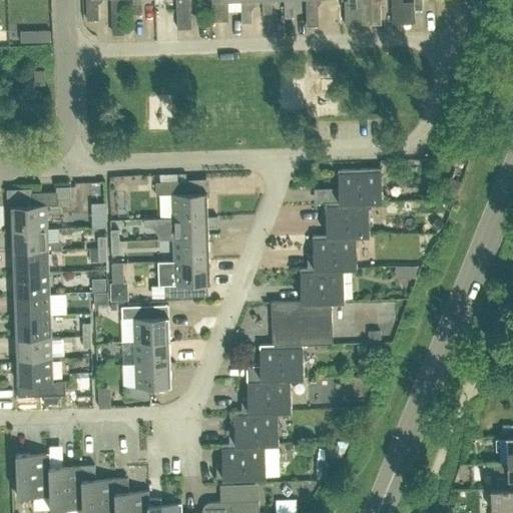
[(86,0),(87,19),(99,19),(98,1),(100,1),(101,0),(86,0)]
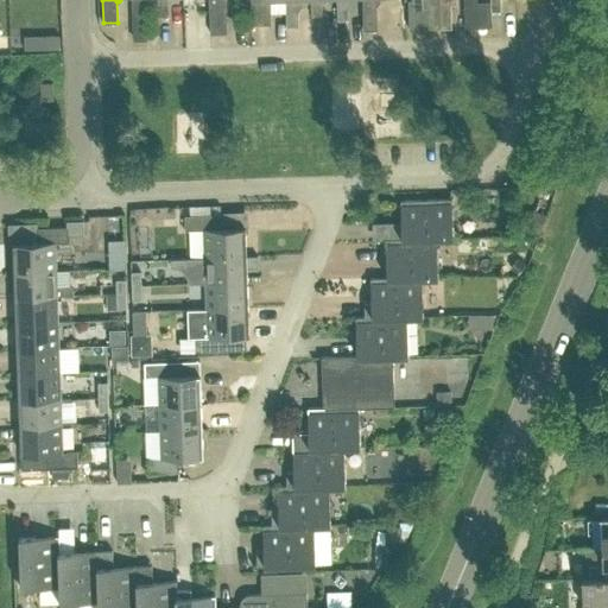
[(132,0),(133,37),(145,37),(144,8),(150,2),(150,0),(132,0)]
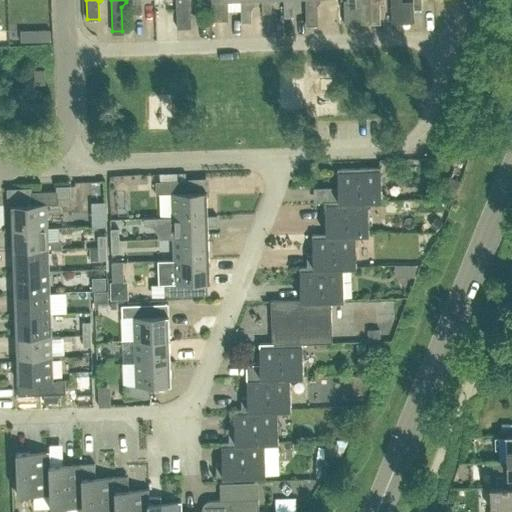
[(142,13),(141,0),(132,0),(133,14),(142,13)]
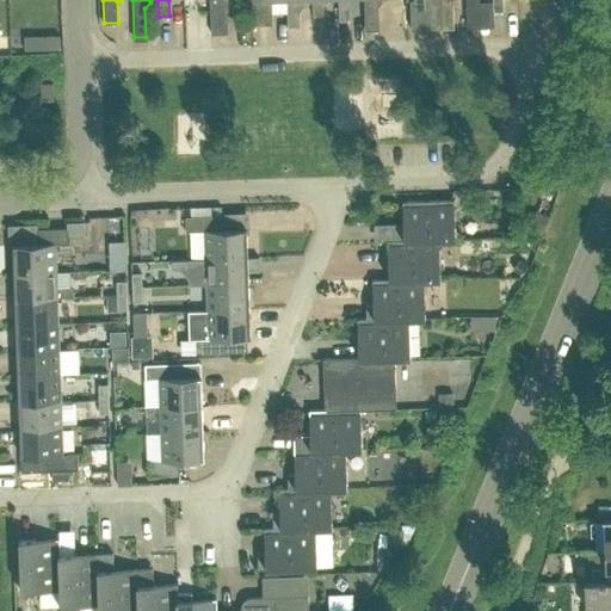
[(210,0),(211,34),(228,34),(227,0),(210,0)]
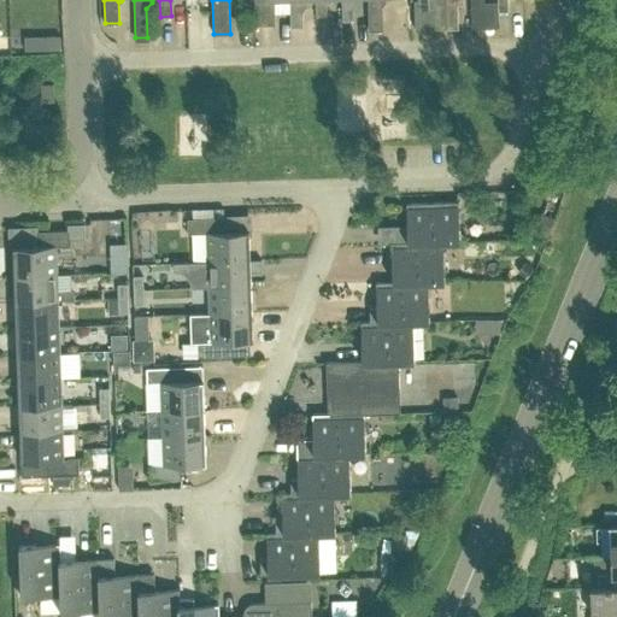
[(254,0),(256,24),(275,24),(274,0),(254,0)]
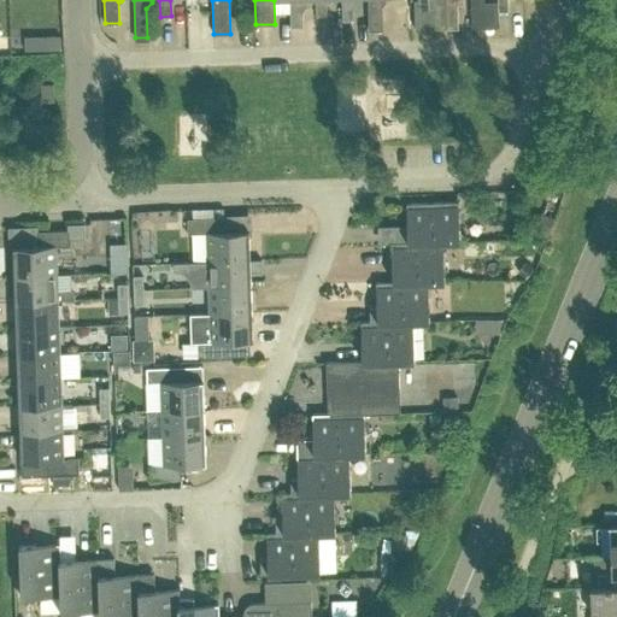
[(289,0),(289,10),(291,27),(303,27),(303,11),(307,5),(307,0),(289,0)]
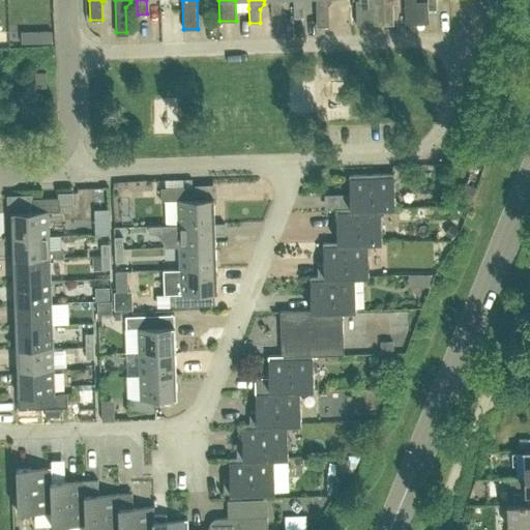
[(280,0),(270,0),(271,15),(281,13),(280,0)]
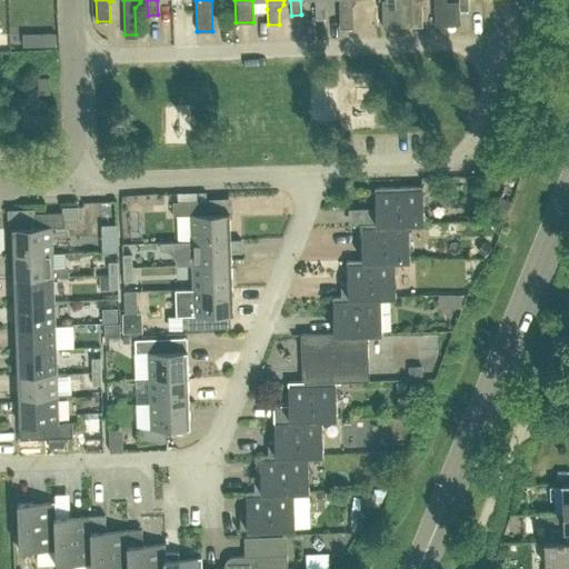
[(315,0),(316,18),(326,18),(325,0),(315,0)]
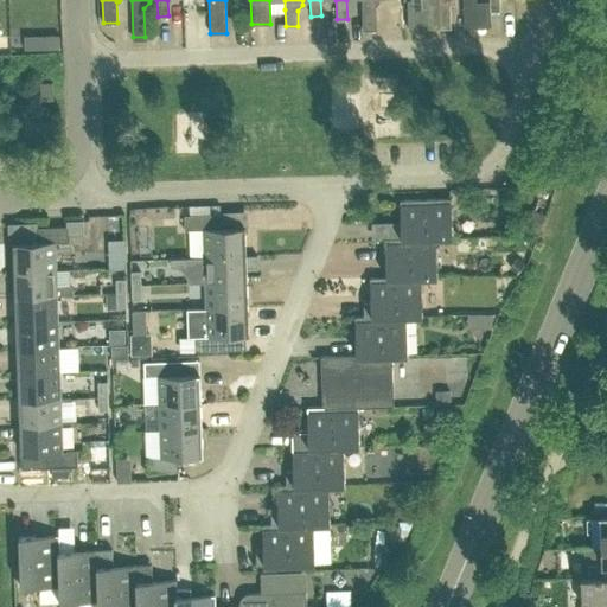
[(378,0),(362,0),(363,30),(377,30),(376,6),(379,2),(378,0)]
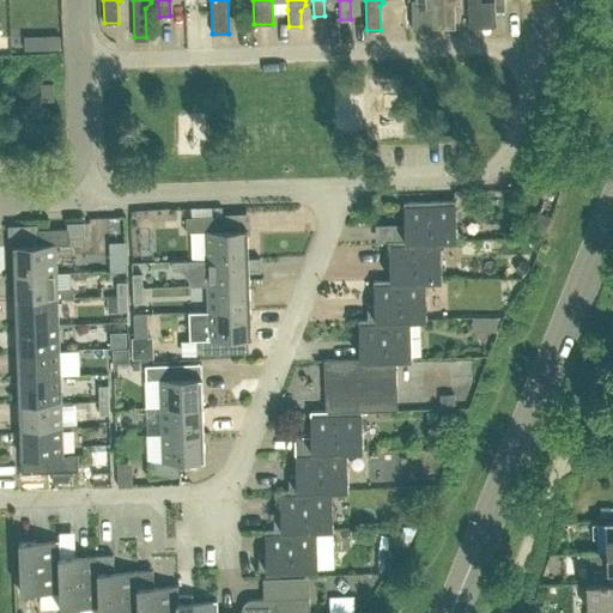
[(411,0),(412,29),(428,29),(426,0),(411,0)]
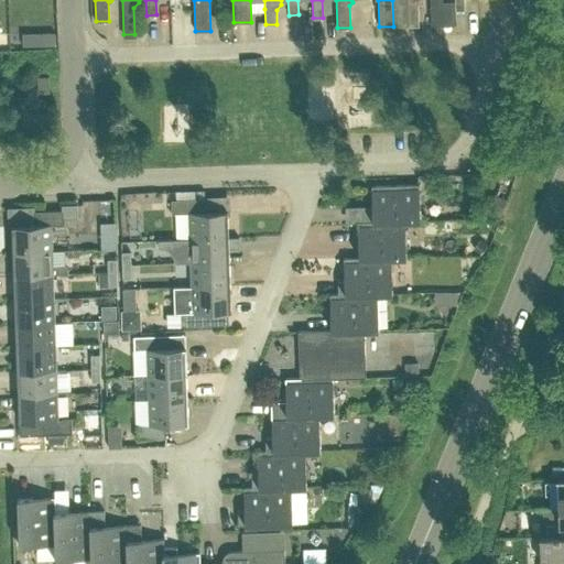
[(423,0),(407,0),(409,26),(419,25),(419,3),(424,3),(423,0)]
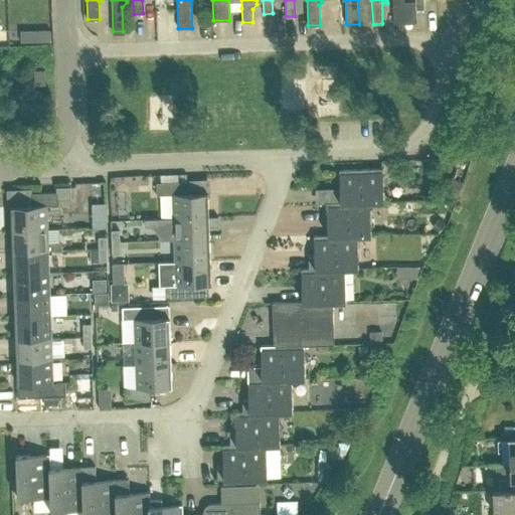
[(393,0),(394,23),(404,23),(403,0),(393,0)]
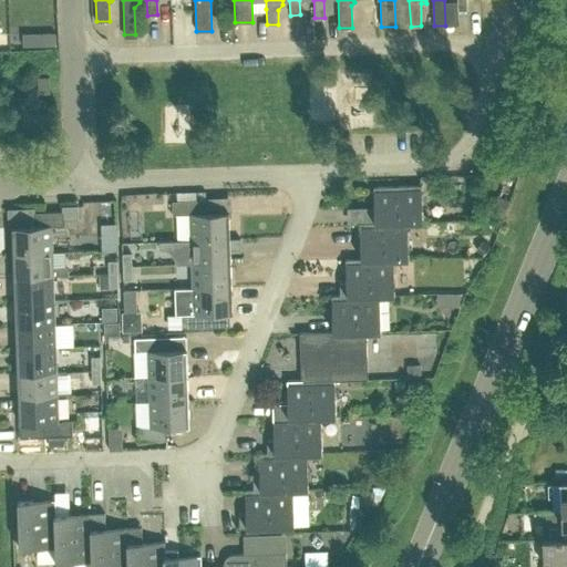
[(456,0),(457,10),(467,9),(466,0),(456,0)]
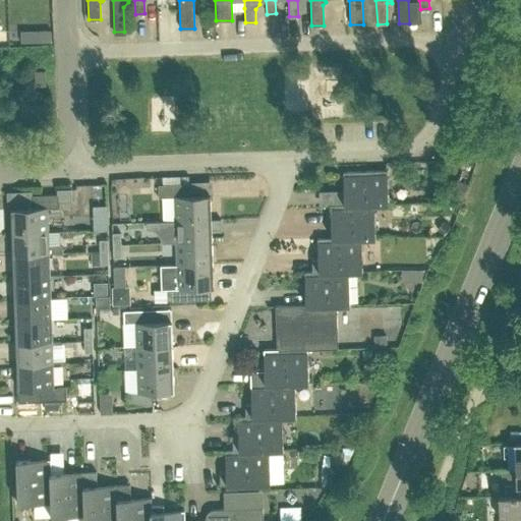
[(51,29),(37,30),(38,42),(51,42),(51,29)]
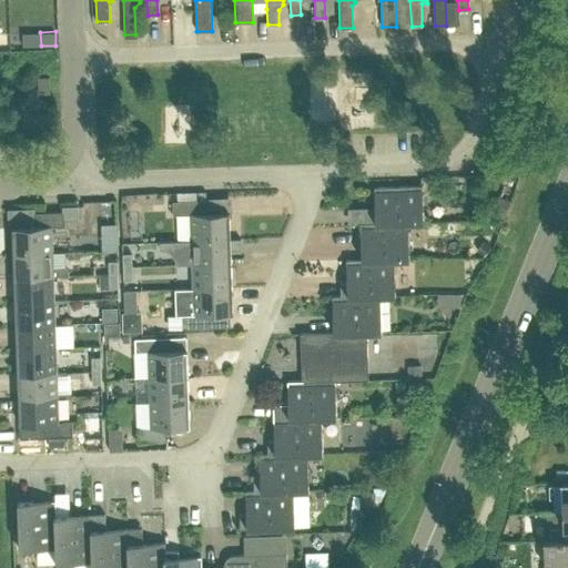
[(49,77),(38,77),(39,93),(50,92),(49,77)]
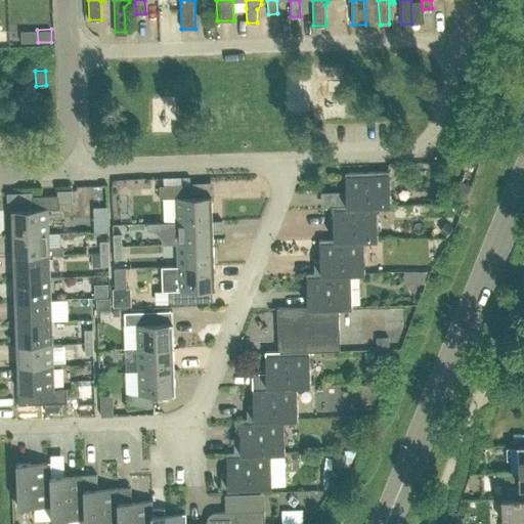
[(345,172),(346,205),(346,206),(377,205),(377,206),(391,205),(389,171),(345,172)]
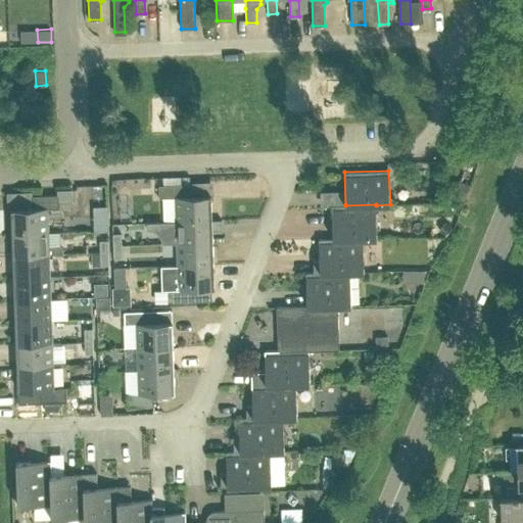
[(190,184),(159,185),(159,198),(176,197),(176,221),(212,220),(211,195),(190,196),(190,184)]
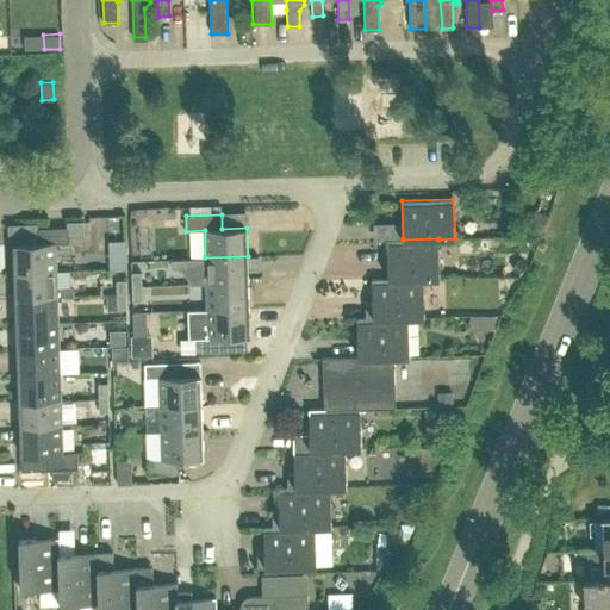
[(56,271),(55,243),(70,243),(69,237),(85,236),(83,221),(67,222),(67,226),(37,228),(37,243),(13,244),(14,273),(56,271)]
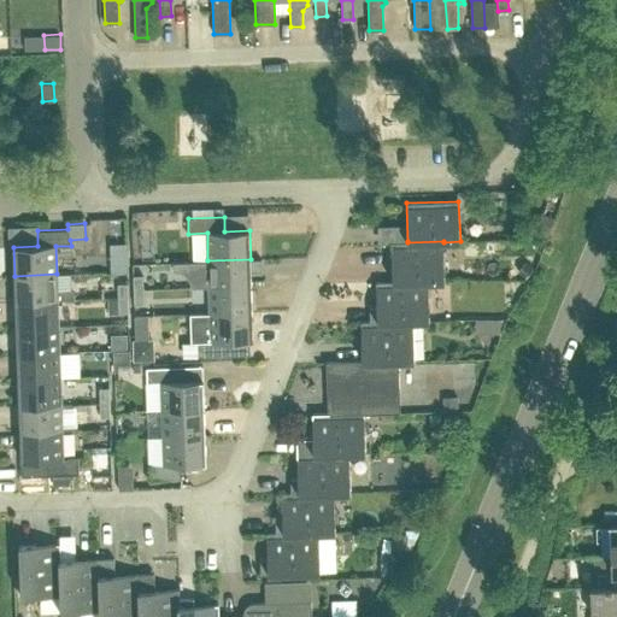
[(428,282),(445,281),(444,242),(444,241),(407,242),(407,241),(392,242),(393,281),(393,282),(428,281),(428,282)]
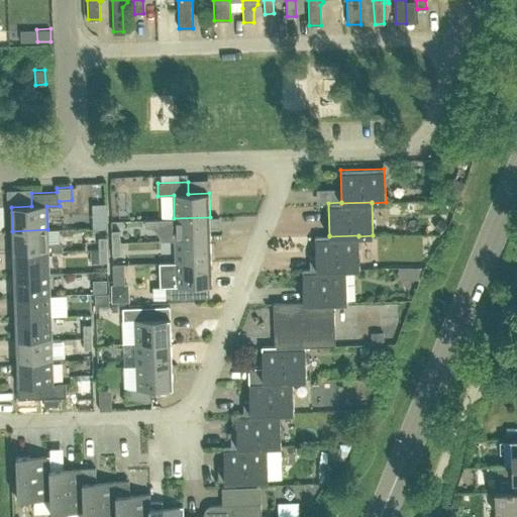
[(174,218),(174,219),(144,220),(145,227),(148,227),(151,228),(156,230),(160,236),(160,240),(175,240),(210,239),(210,227),(215,227),(215,217),(210,217),(174,218)]
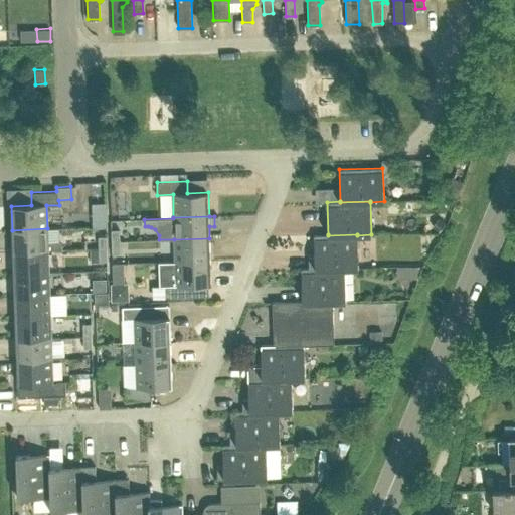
[(61,242),(48,242),(47,228),(12,230),(13,251),(48,250),(62,249),(61,242)]
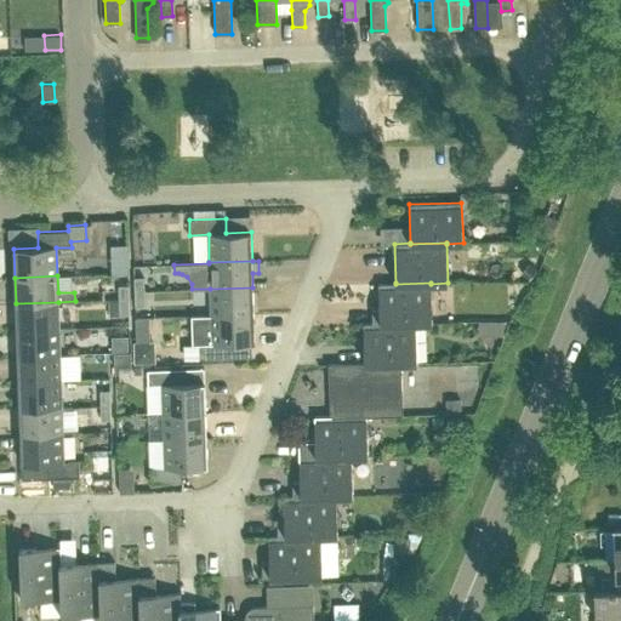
[(134,277),(135,291),(144,291),(144,277),(134,277)]
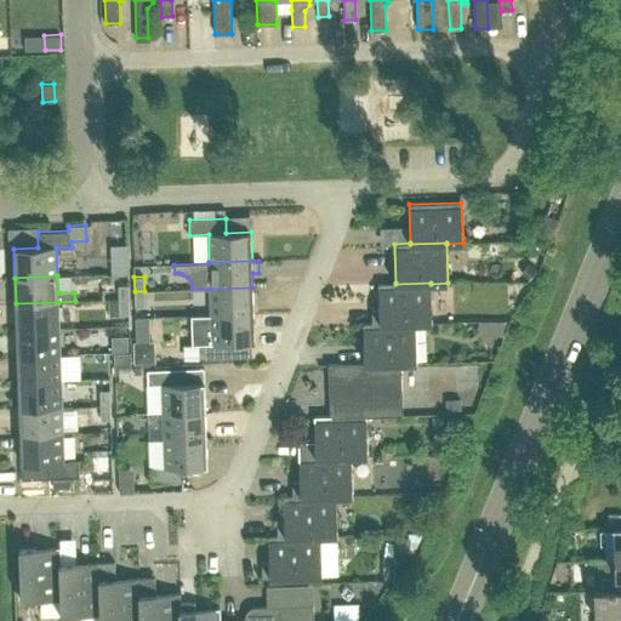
[(379,284),(380,308),(372,308),(372,323),(372,324),(416,323),(432,323),(431,284),(431,283),(396,284),(396,283),(379,284)]
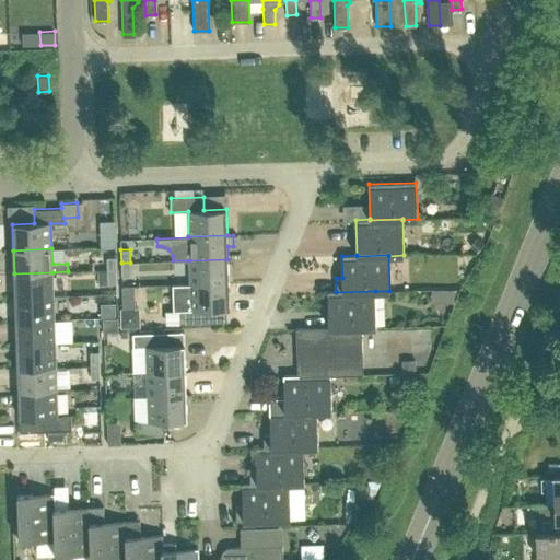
[(116,270),(116,257),(107,257),(107,270),(116,270)]
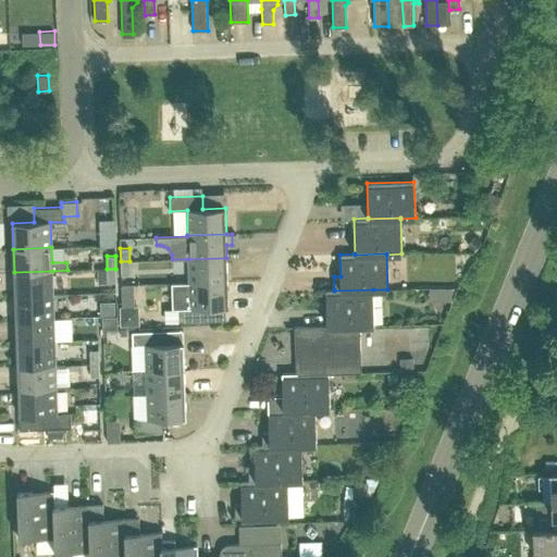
[(189,283),(227,281),(226,258),(188,259),(189,283)]
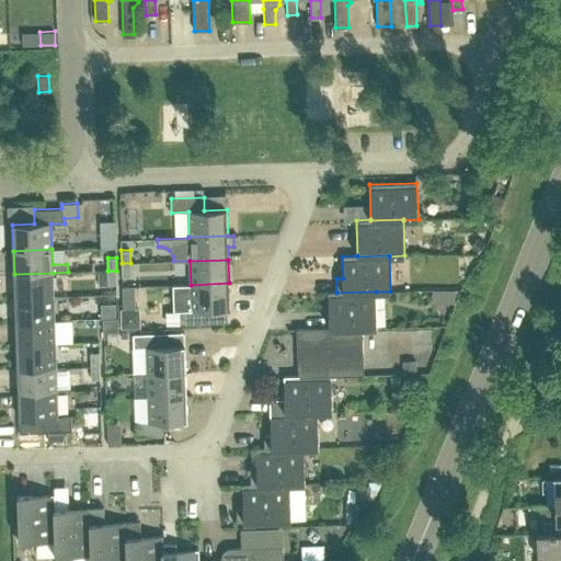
[(122,276),(130,276),(130,263),(122,263),(122,276)]
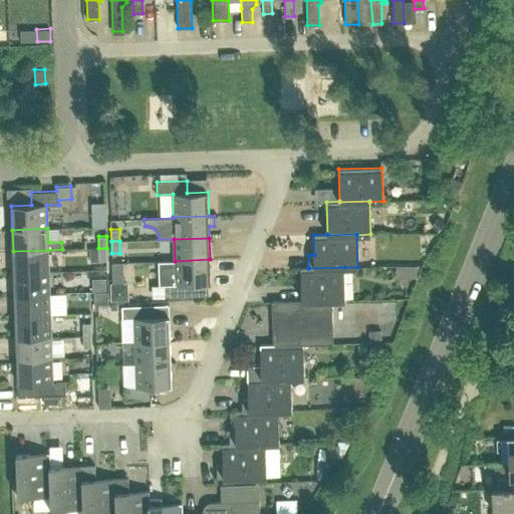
[(98,248),(99,260),(107,260),(106,248),(98,248)]
